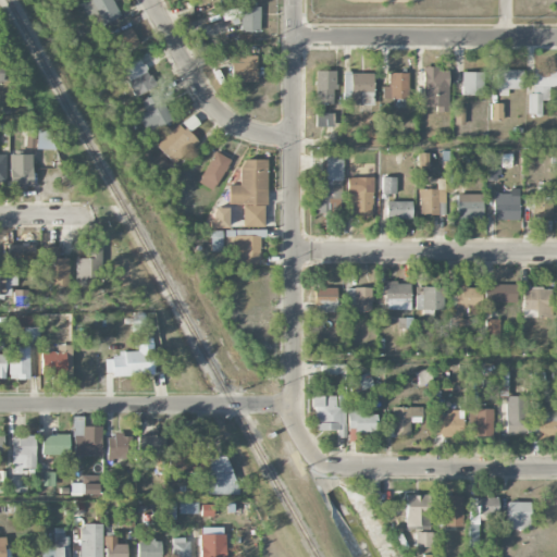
[(120,17),(111,0),(84,0),(82,1),(95,28),(120,17)]
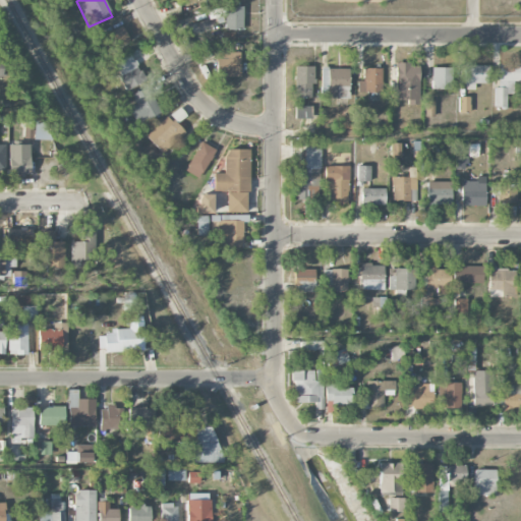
[(243,6),(226,6),(225,30),(242,30),(243,6)]
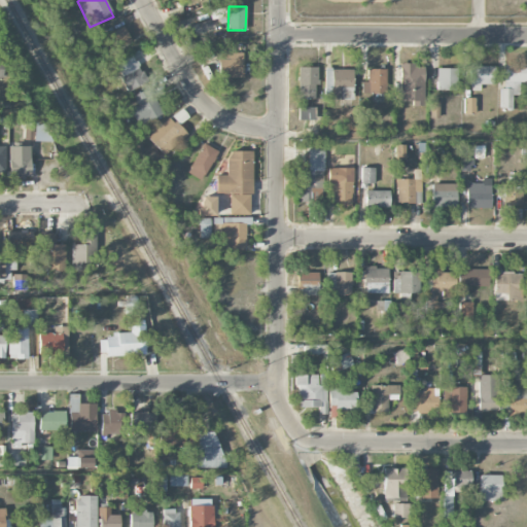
[(229,15),(226,7),(215,9),(217,19),(229,15)]
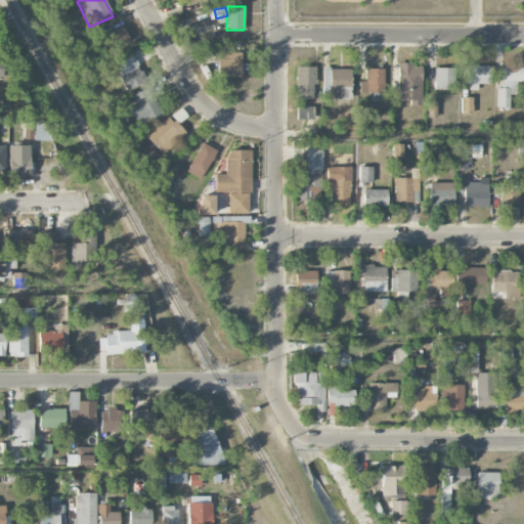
[(108,51),(130,42),(123,27),(102,37),(108,51)]
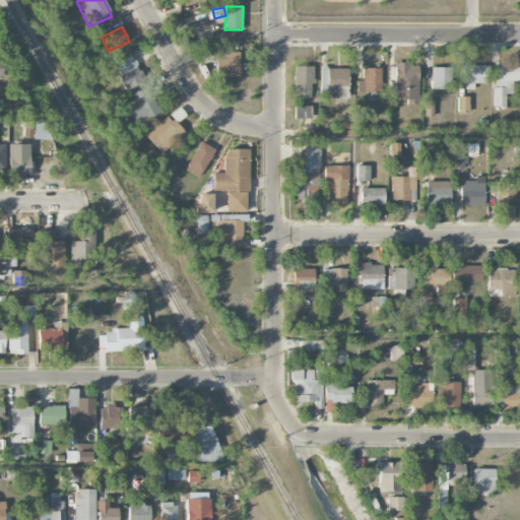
[(239,52),(215,53),(215,77),(240,76),(239,52)]
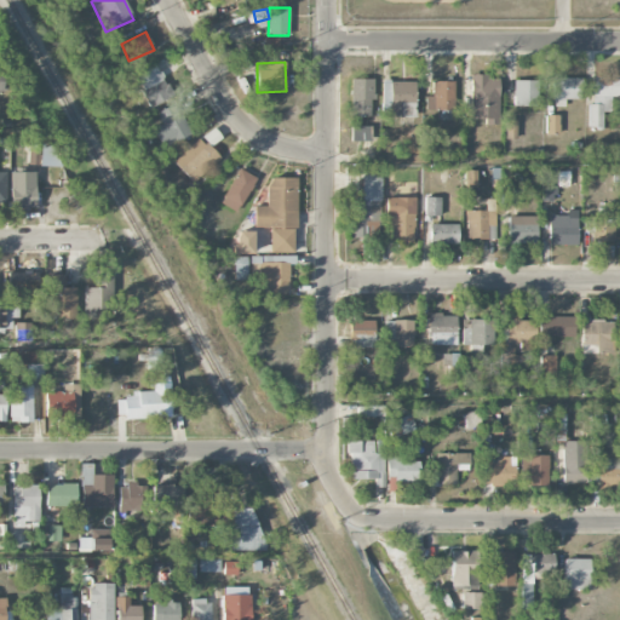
[(136,73),(148,107),(171,98),(158,65),(136,73)]
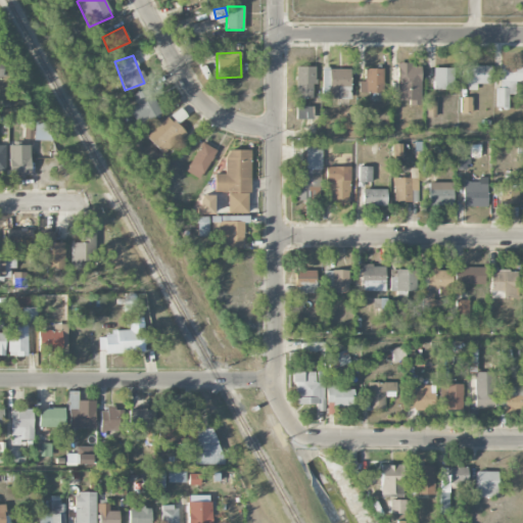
[(496,108),(509,108),(508,94),(516,94),(516,81),(522,81),(522,63),(500,64),(501,89),(496,89),(496,108)]
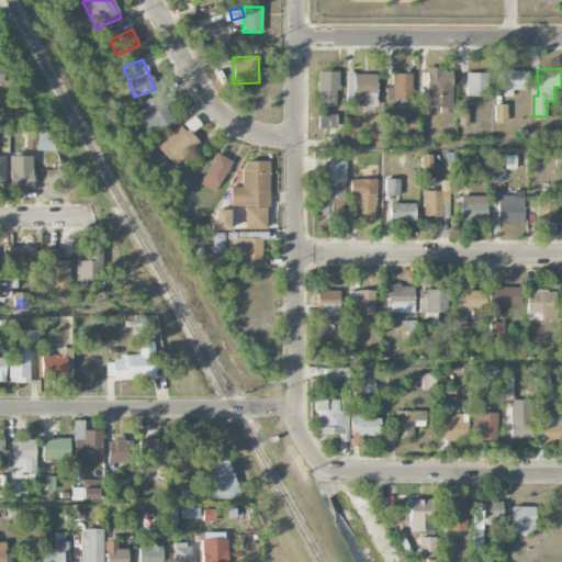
[(451,69),(426,69),(426,108),(439,108),(439,113),(452,113),(451,69)]
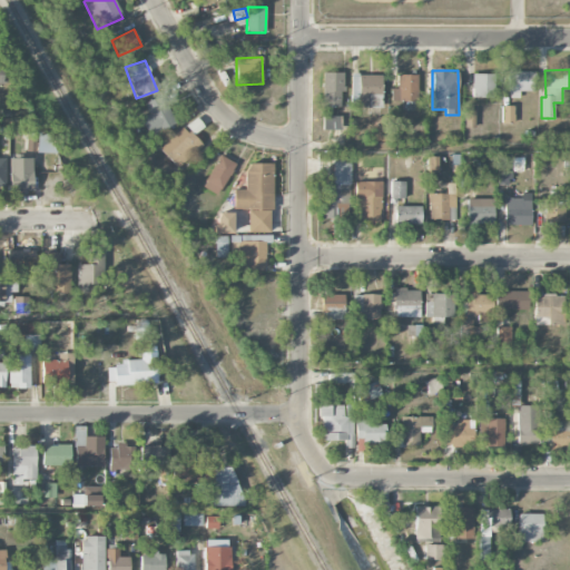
[(534,72),(508,71),(508,98),(519,98),(519,91),(534,91),(534,72)]
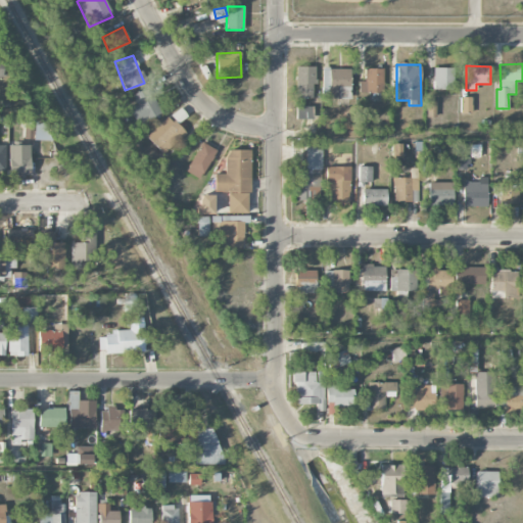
[(314,66),(295,66),(295,98),(314,98),(314,66)]
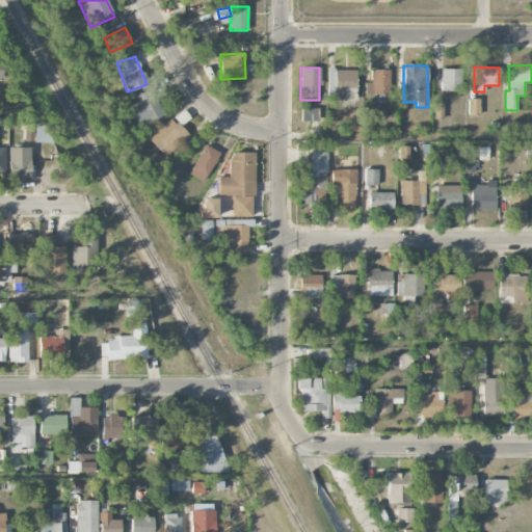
[(461,91),(461,70),(441,69),(441,90),(461,91)]
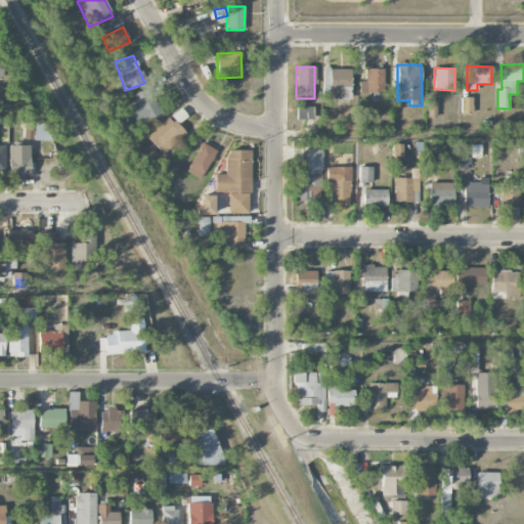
[(339,96),(340,89),(349,89),(349,70),(322,69),(322,96),(339,96)]
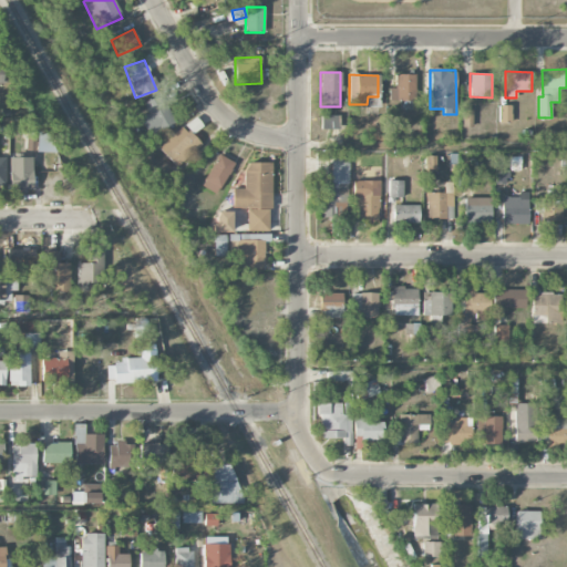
[(415,100),(414,74),(395,74),(395,88),(389,88),(390,101),(415,100)]
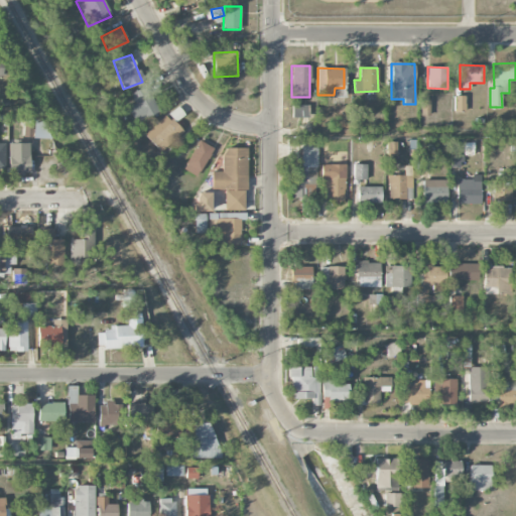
[(129,107),(136,124),(158,114),(146,86),(130,93),(135,104),(129,107)]
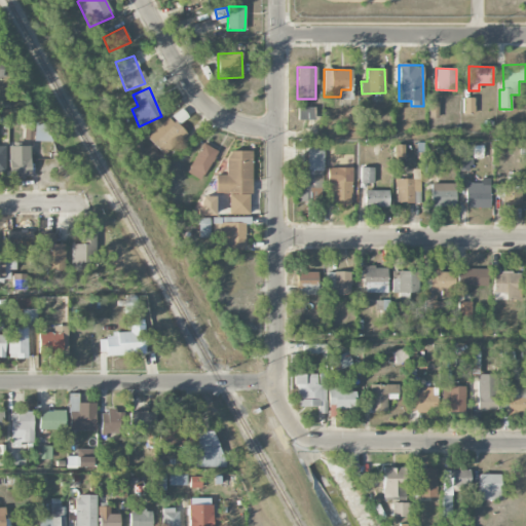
[(475,98),(463,98),(463,114),(475,114),(475,98)]
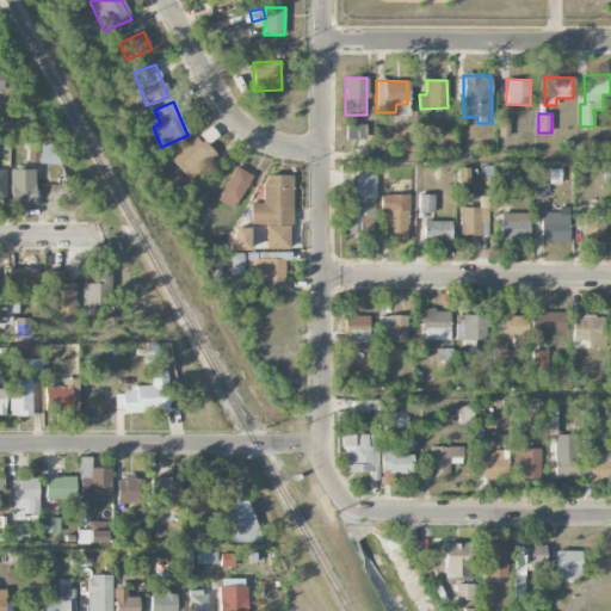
[(499,136),(508,136),(508,118),(499,118),(499,136)]
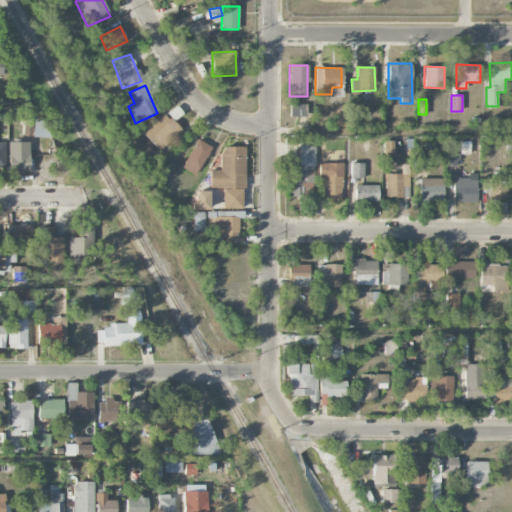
[(304,104),(290,104),(289,116),(303,117),(304,104)]
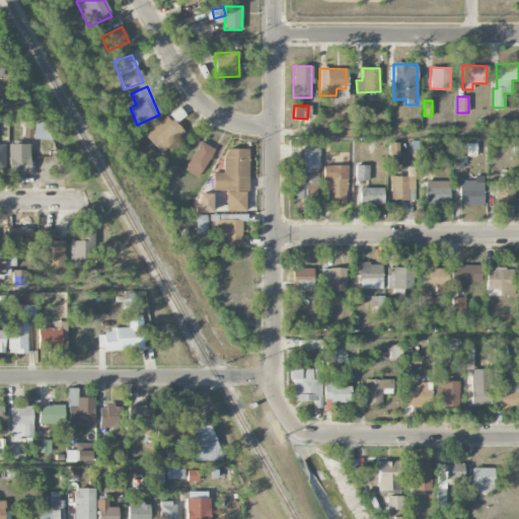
[(162,153),(184,133),(168,115),(146,136),(162,153)]
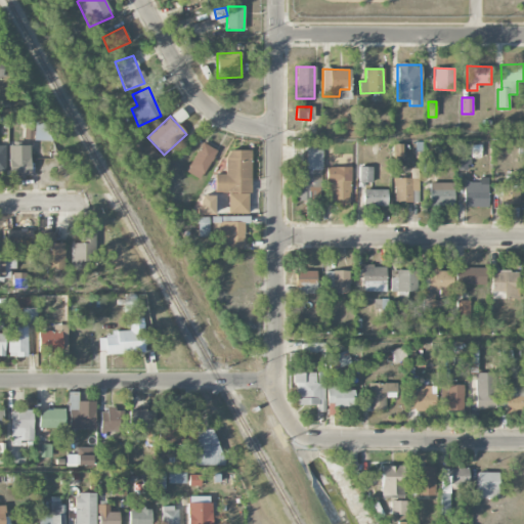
[(46,123),(34,122),(33,140),(46,141),(46,123)]
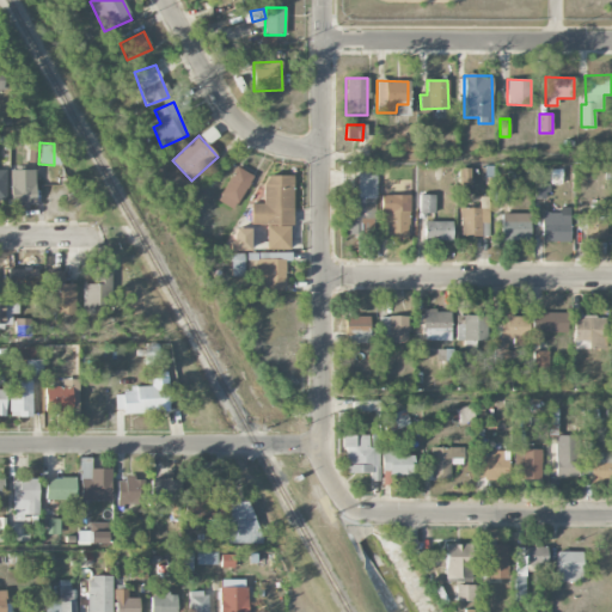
[(377,164),(357,163),(355,197),(348,197),(347,233),(362,234),(362,214),(375,215),(377,164)]
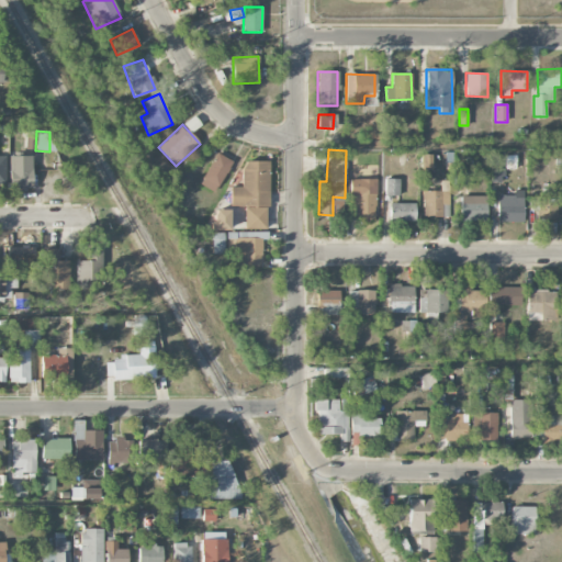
[(232,160),(215,153),(201,186),(216,192),(232,160)]
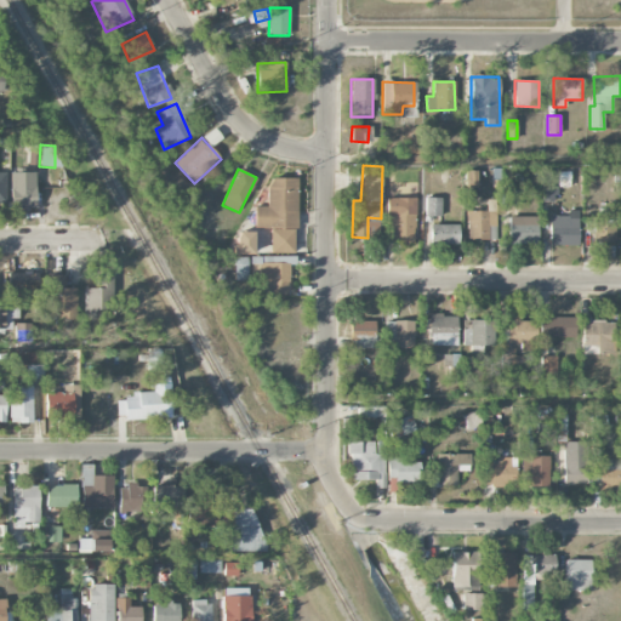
[(10,208),(35,208),(35,172),(17,172),(16,187),(10,187),(10,208)]
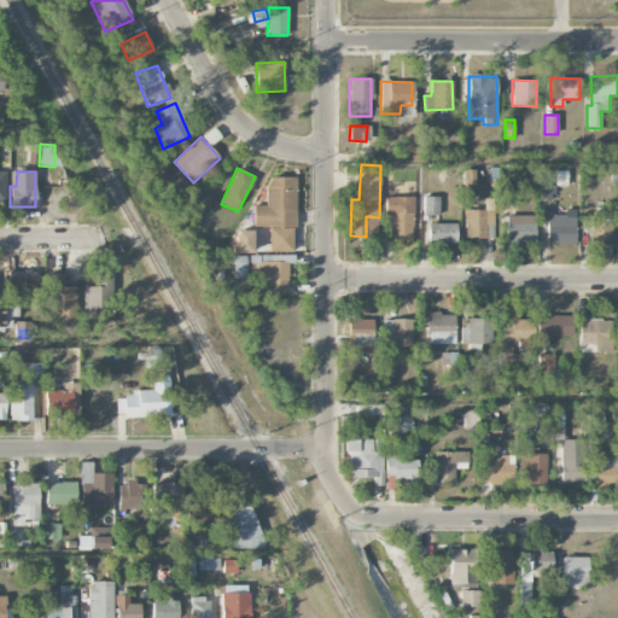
[(540,200),(552,200),(553,172),(541,172),(540,200)]
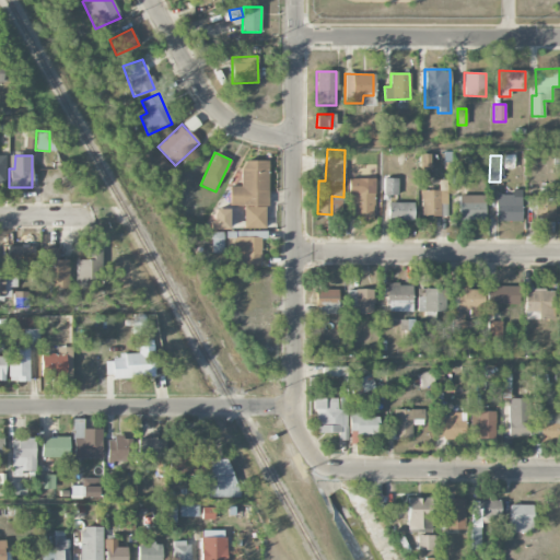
[(430,168),(430,159),(421,159),(421,168),(430,168)]
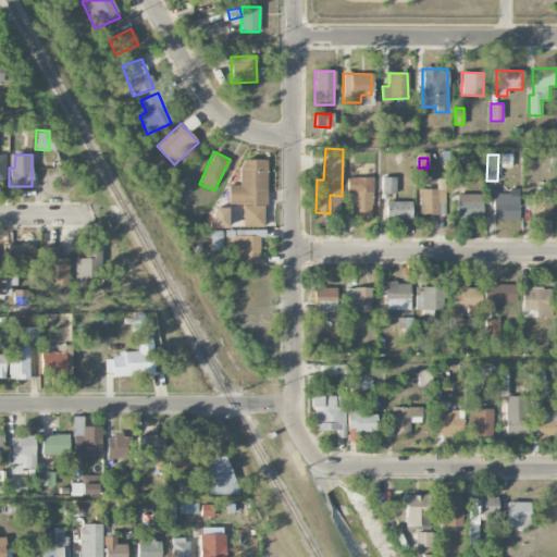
[(265,160),(240,160),(240,185),(227,185),(227,205),(242,205),(243,227),(265,226),(265,160)]
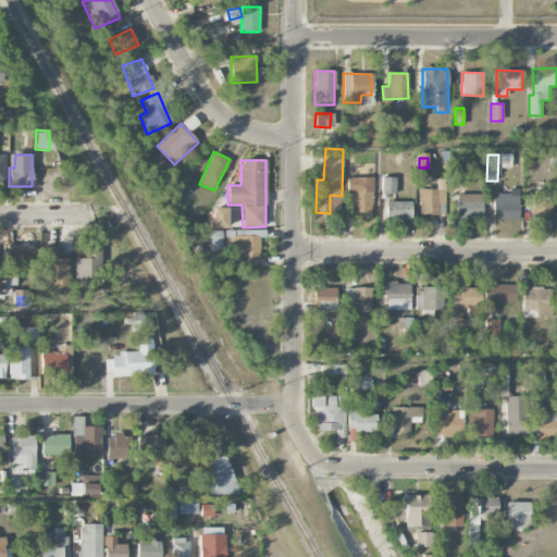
[(372,177),(347,177),(347,217),(372,217),(372,177)]
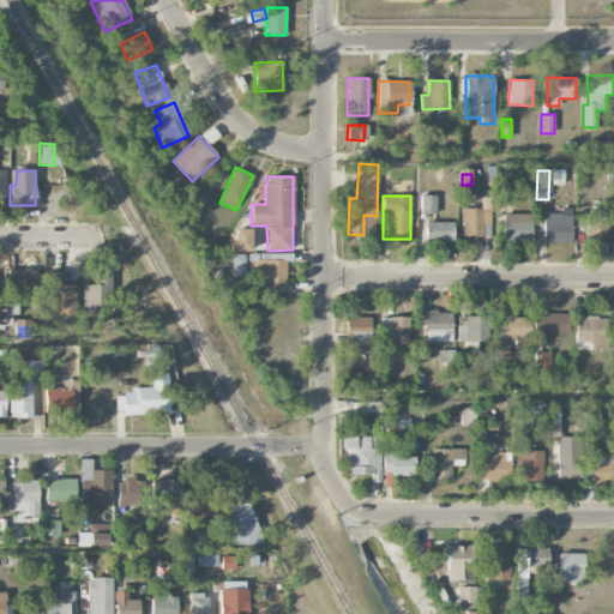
[(435,196),(420,196),(420,214),(435,215),(435,196)]
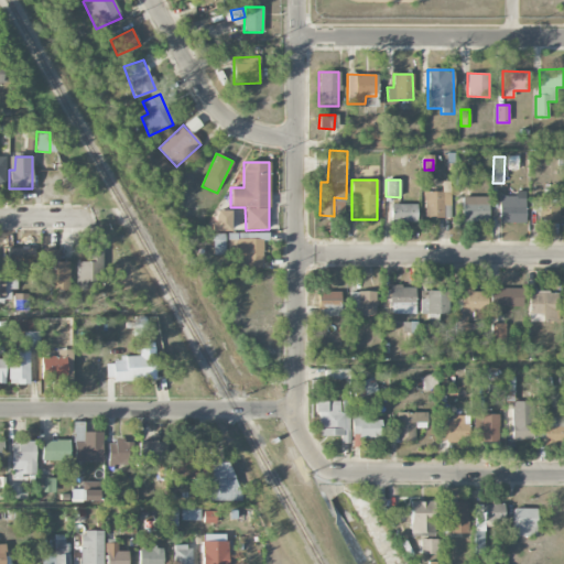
[(423,217),(443,218),(444,205),(451,205),(451,182),(442,181),(441,192),(424,192),(423,217)]
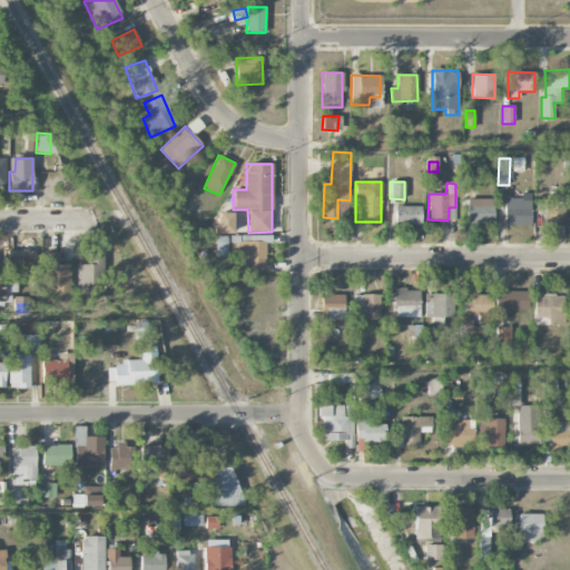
[(494,224),(494,199),(468,198),(467,224),(494,224)]
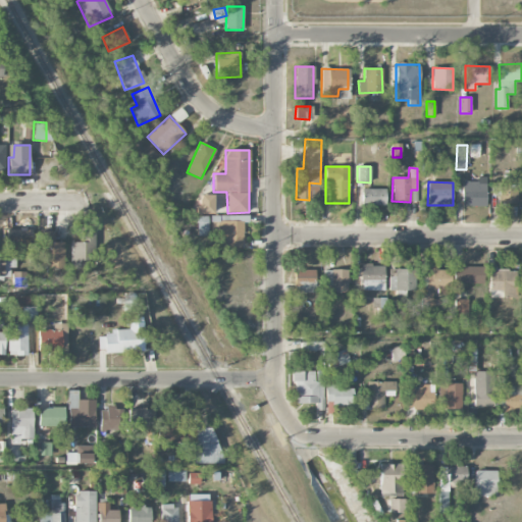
[(462,206),(485,207),(486,181),(463,181),(462,206)]
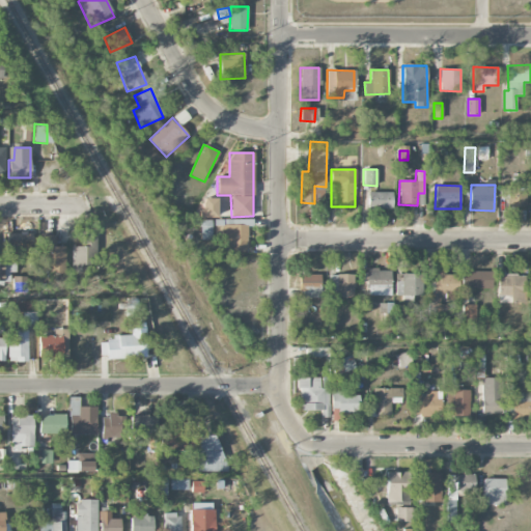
[(392,192),(367,192),(367,208),(392,208),(392,192)]
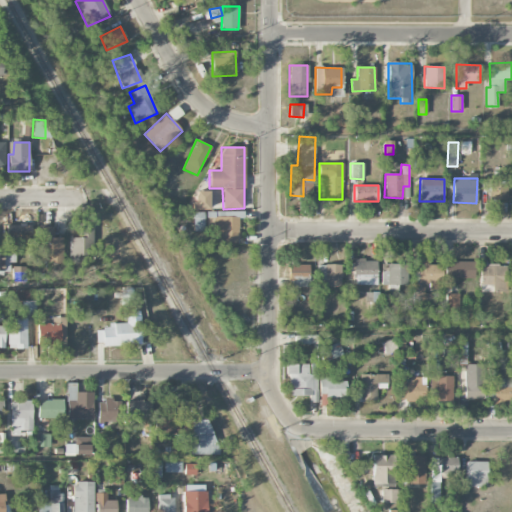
[(209,191),(193,191),(193,209),(209,209),(209,191)]
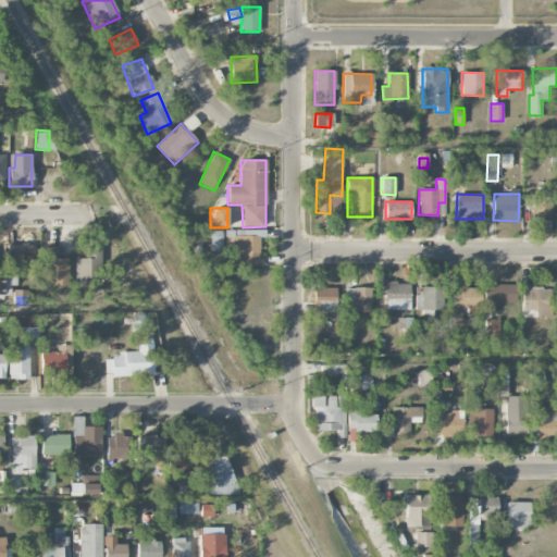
[(210,251),(221,251),(222,232),(211,231),(210,251)]
